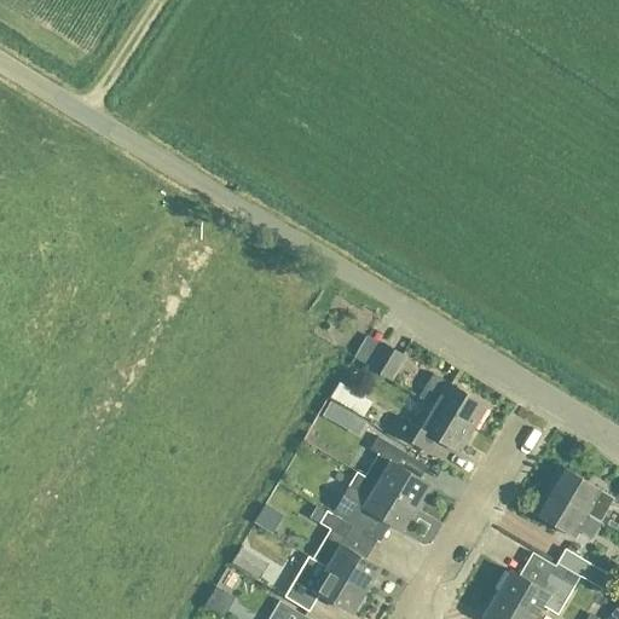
[(391,381),(406,356),(383,341),(368,366),(391,381)]
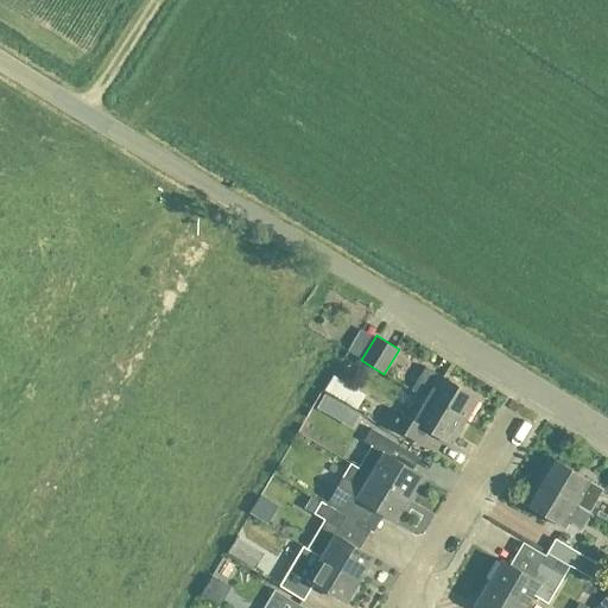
[(428,367),(422,378),(413,390),(464,422),(479,398),(428,367)]
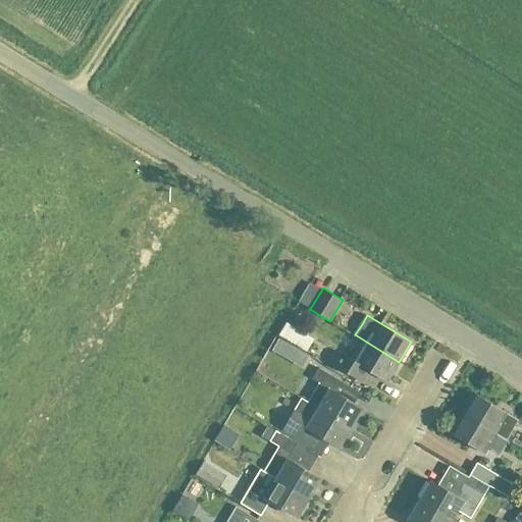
[(292,343),(299,330),(286,323),(279,334),(292,343)]
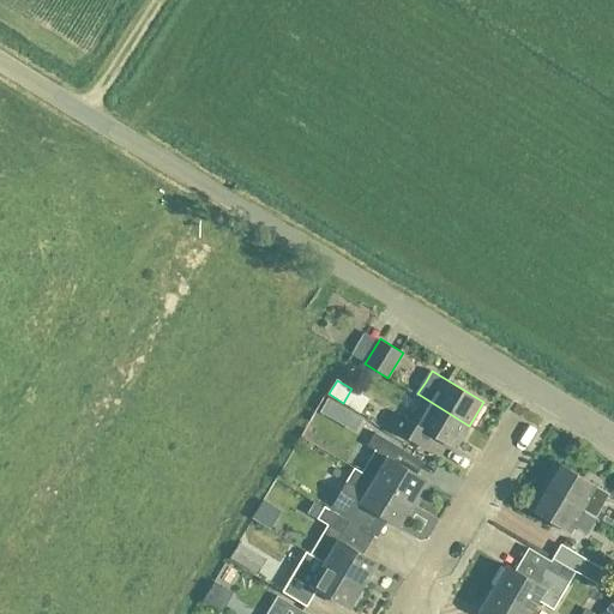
[(455,450),(469,426),(417,393),(416,395),(429,403),(415,425),(398,415),(390,427),(426,450),(434,437),(455,450)]
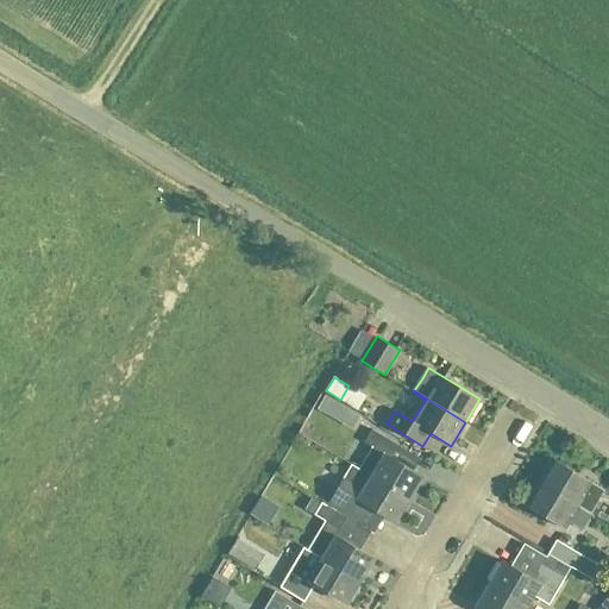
[(389,457),(396,444),(371,429),(364,443),(371,447),(358,469),(352,465),(352,466),(408,500),(422,477),(389,457)]
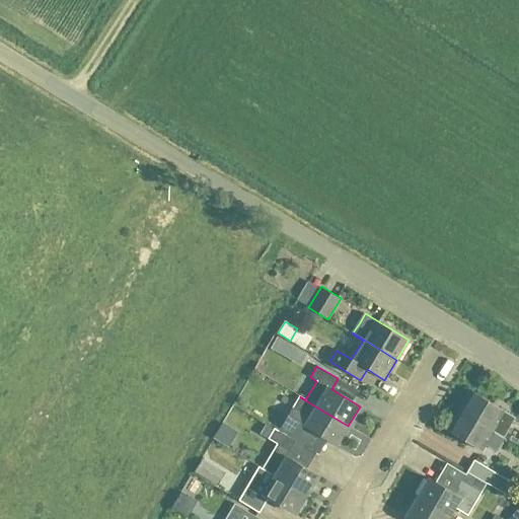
[(515,418),(505,412),(471,391),(459,410),(504,436),(515,418)]
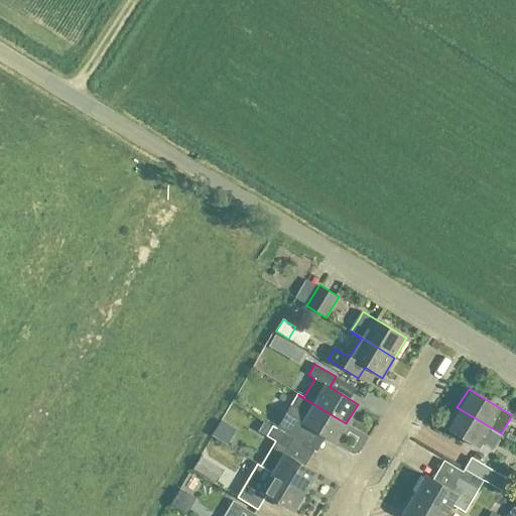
[(276,428),(304,444),(313,450),(314,450),(324,435),(335,442),(346,423),(298,395),(292,404),(291,403),(276,428)]
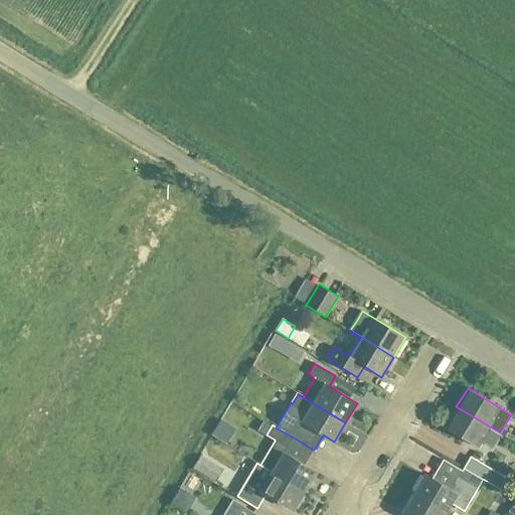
[(499,435),(500,433),(456,406),(445,425),(478,447),(489,427),(499,435)]
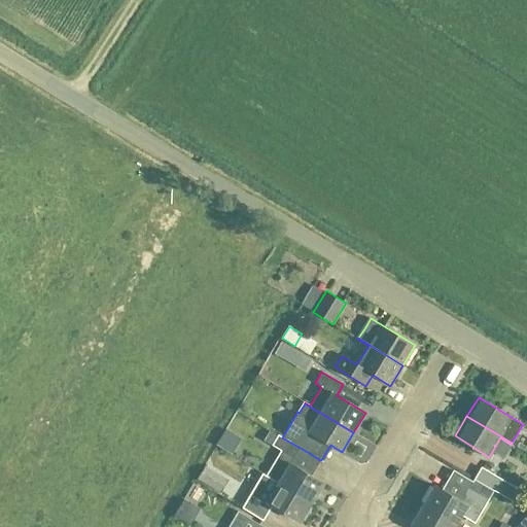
[(300,448),(278,435),(277,436),(272,433),(267,441),(272,445),(272,446),(281,451),(292,458),(300,448)]
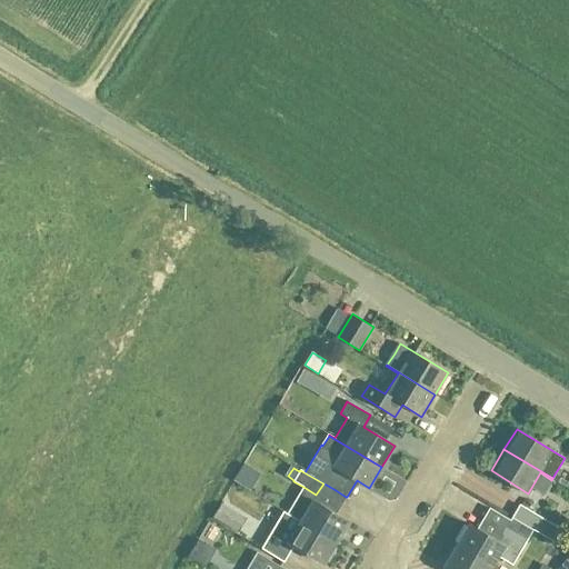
[(316,495),(303,487),(288,512),(336,543),(349,521),(337,515),(313,500),(316,495)]
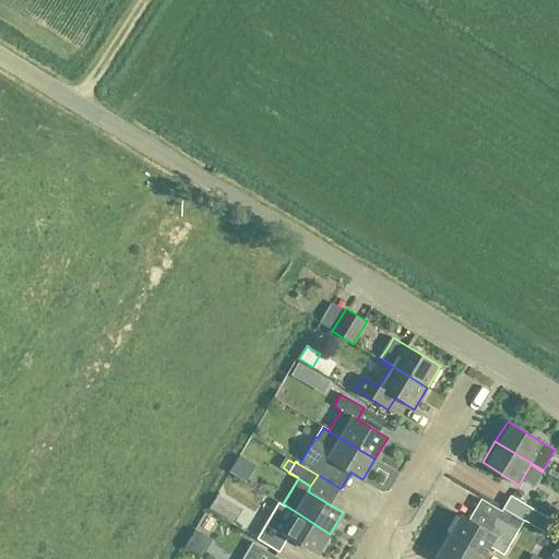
[(504,508),(532,524),(548,533),(555,521),(511,495),(504,508)]
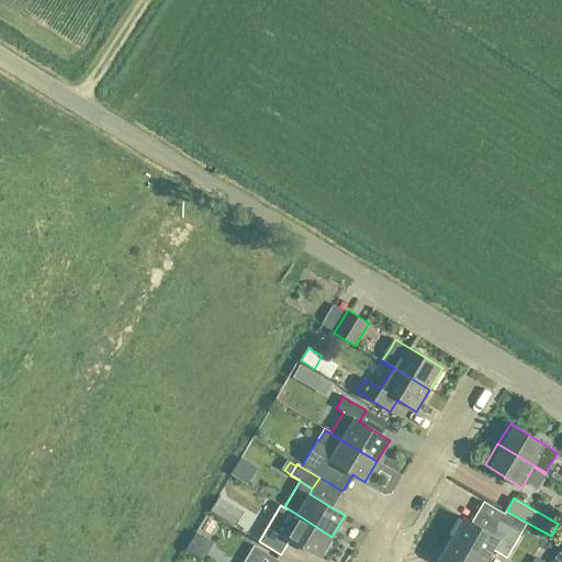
[(290,540),(319,558),(332,537),(284,506),(280,505),(258,541),(281,555),(290,540)]
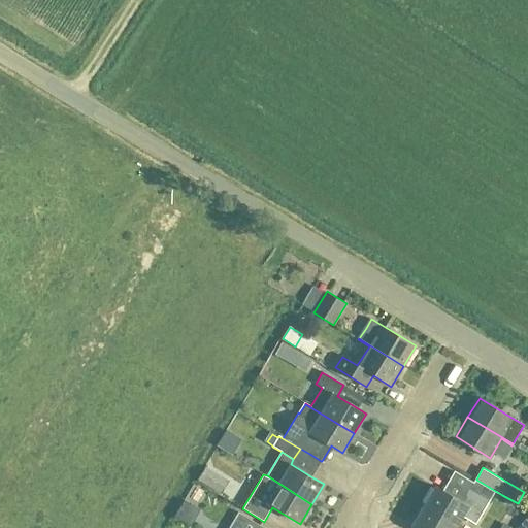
[(435,486),(423,506),(457,526),(462,517),(475,524),(490,499),(468,487),(460,501),(435,486)]
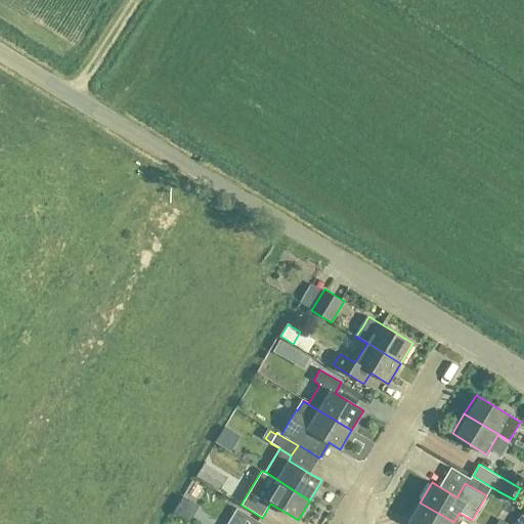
[(451,523),(453,522),(420,503),(408,522),(411,523),(451,523)]
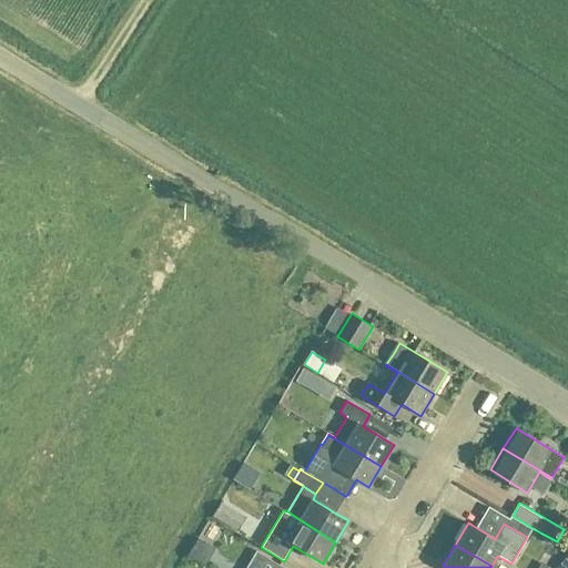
[(277,567),(280,566),(256,551),(246,567),(277,567)]
